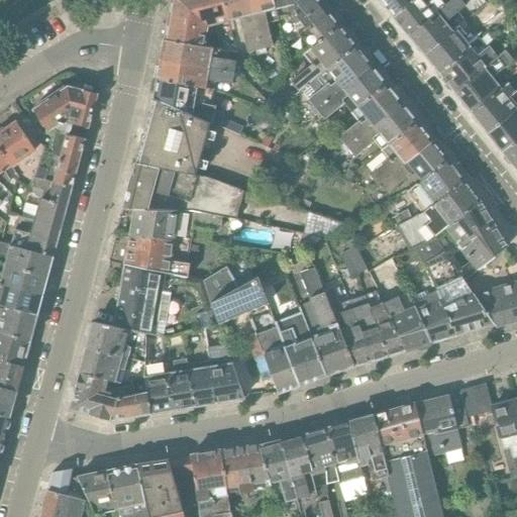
[(208,27),(209,27),(179,0),(170,0),(164,40),(208,47),(208,46),(205,45),(208,27)]
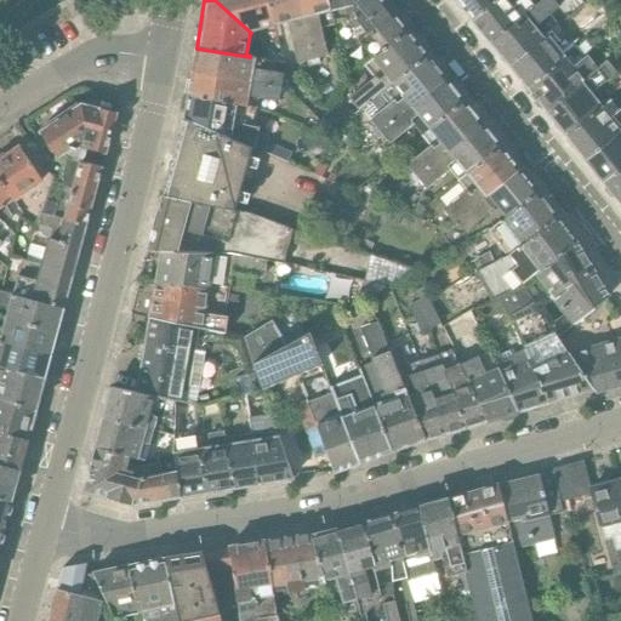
[(215,0),(251,33),(273,27),(266,0),(215,0)]
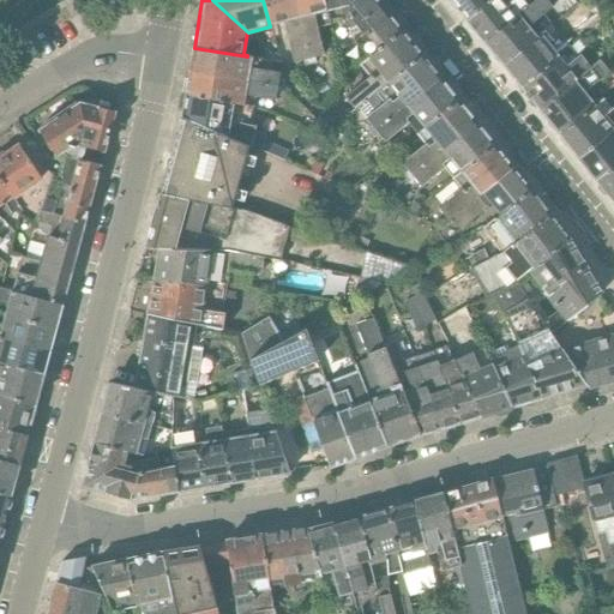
[(292,64),(309,60),(294,0),(263,0),(270,26),(282,24),(292,64)]
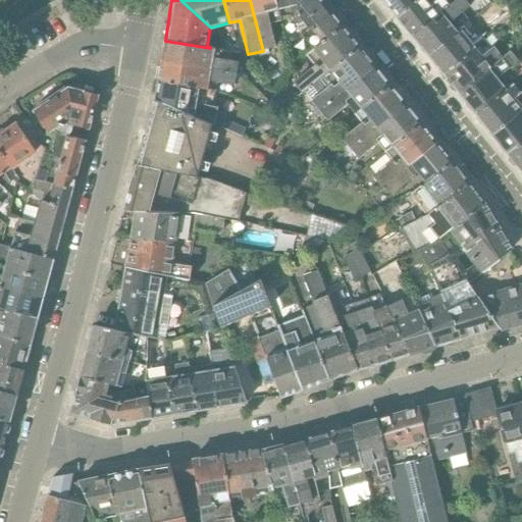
[(269,24),(281,21),(275,0),(250,0),(263,51),(275,48),(269,24)]
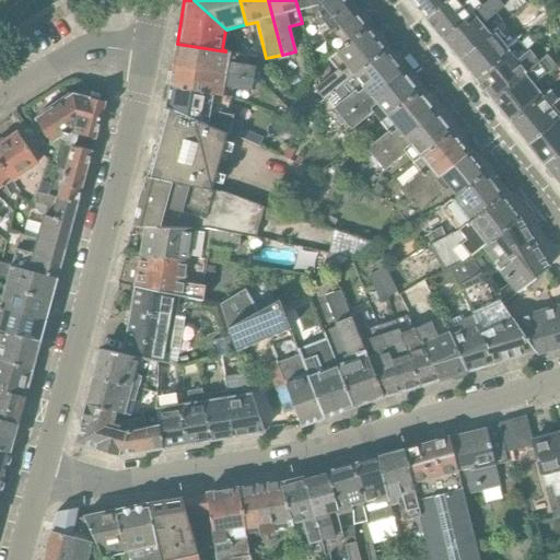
[(316,20),(323,26),(349,6),(343,0),(295,0),(302,23),(316,20)]
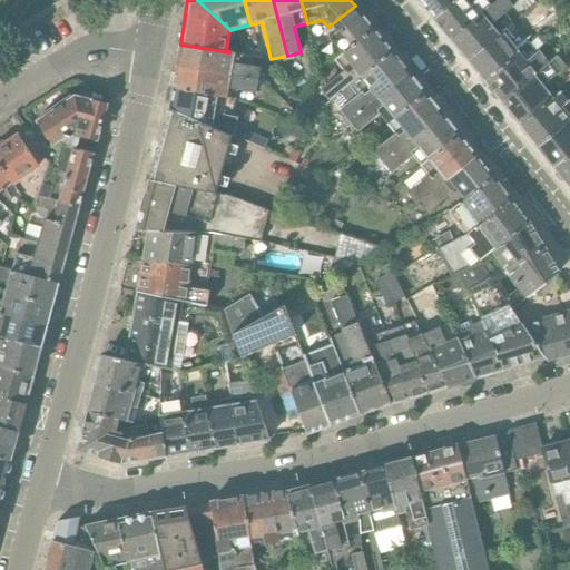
[(418,0),(432,18),(454,0),(418,0)]
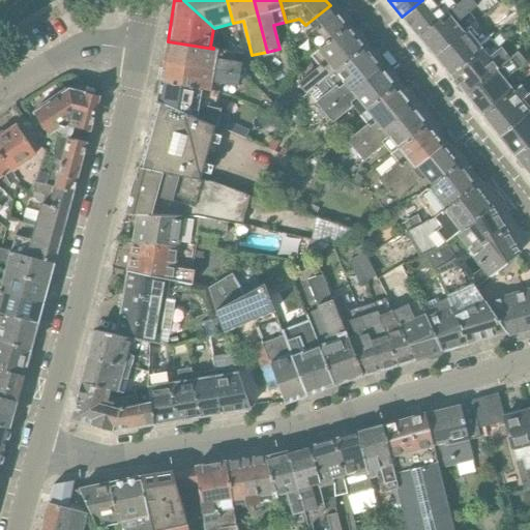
[(422,0),(402,17),(418,36),(457,6),(451,0),(443,0),(440,2),(438,0),(422,0)]
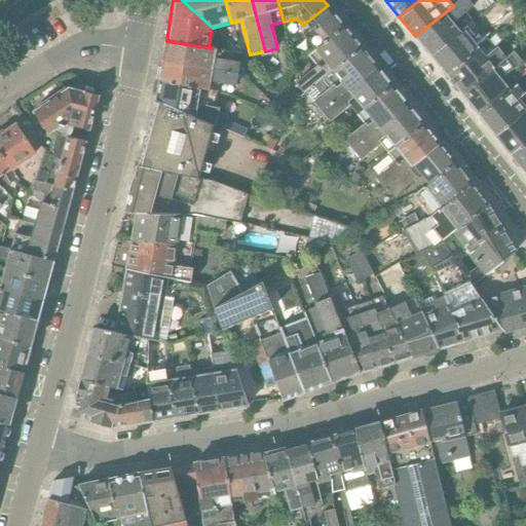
[(415,36),(430,54),(474,22),(466,13),(474,6),(468,0),(459,0),(453,6),(415,36)]
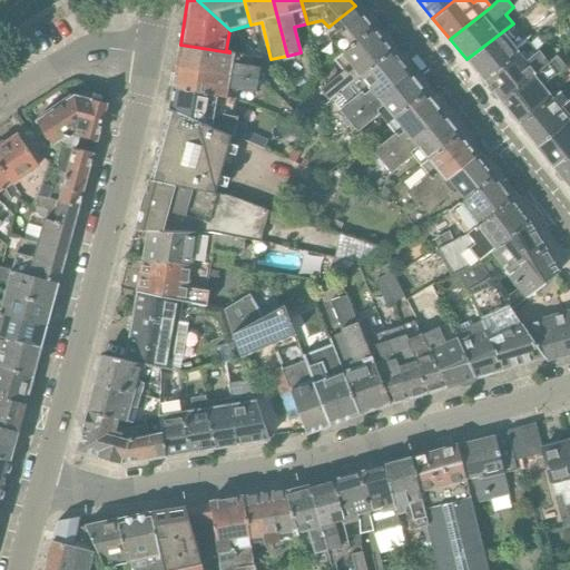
[(341,57),(374,30),(355,6),(328,27),(322,32),(341,57)]
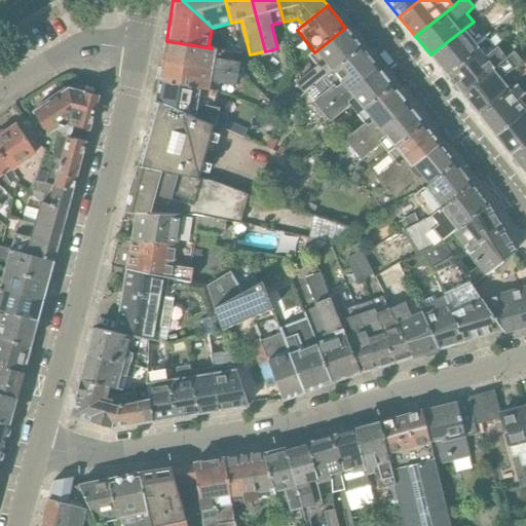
[(447,75),(477,51),(468,41),(482,31),(480,29),(486,25),(480,16),(474,22),(430,54),(447,75)]
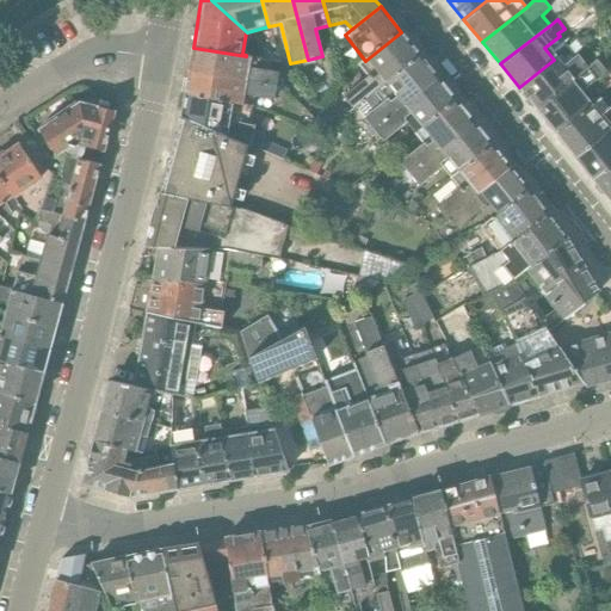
[(353,111),(380,90),(421,56),(401,32),(365,61),(375,72),(343,97),(353,111)]
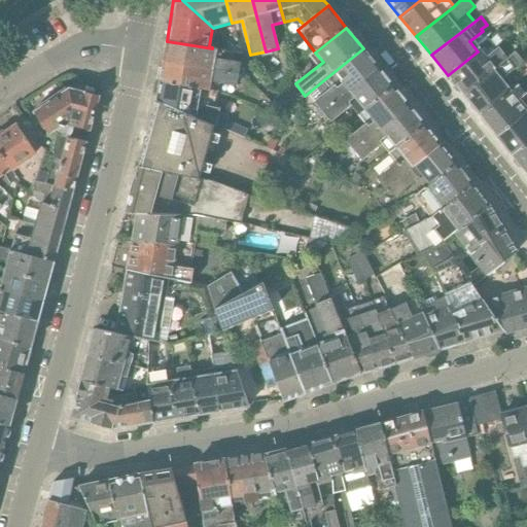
[(163,62),(243,76),(245,69),(239,68),(240,62),(210,58),(212,48),(167,41),(163,62)]
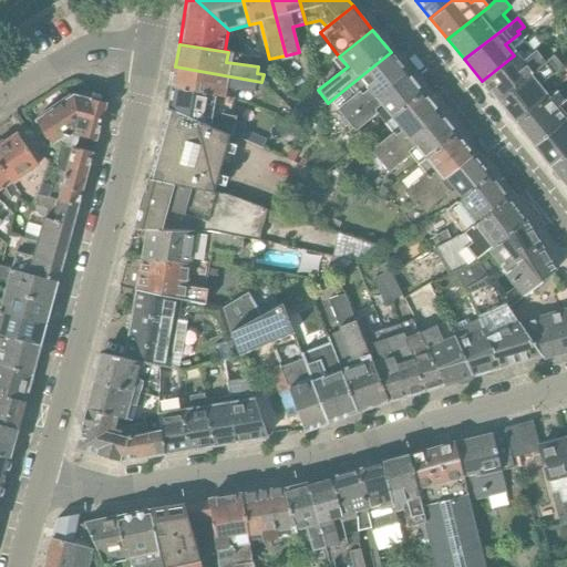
[(482,81),(498,101),(554,57),(548,50),(540,57),(536,51),(524,61),(516,52),(514,55),(482,81)]
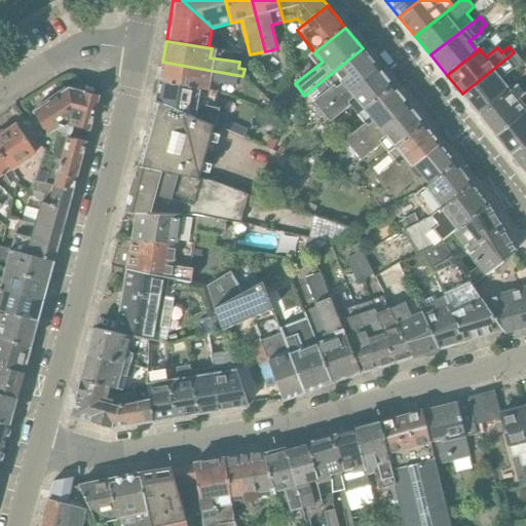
[(314,112),(317,115),(378,67),(363,48),(327,77),(334,85),(313,102),(320,109),(314,112)]
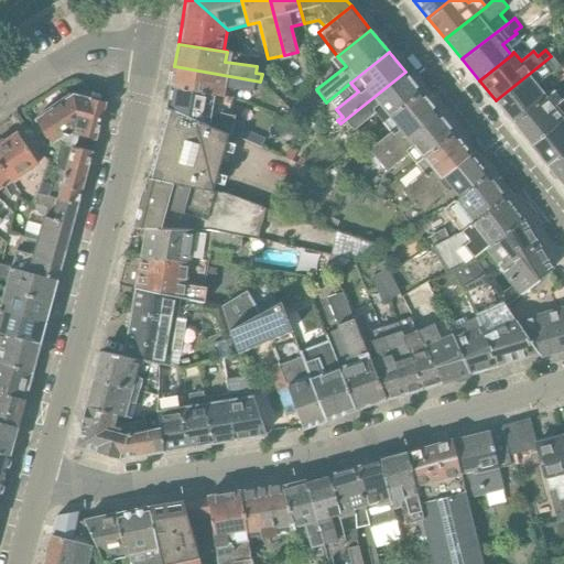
[(513,123),(546,97),(538,86),(561,67),(551,56),(496,100),(513,123)]
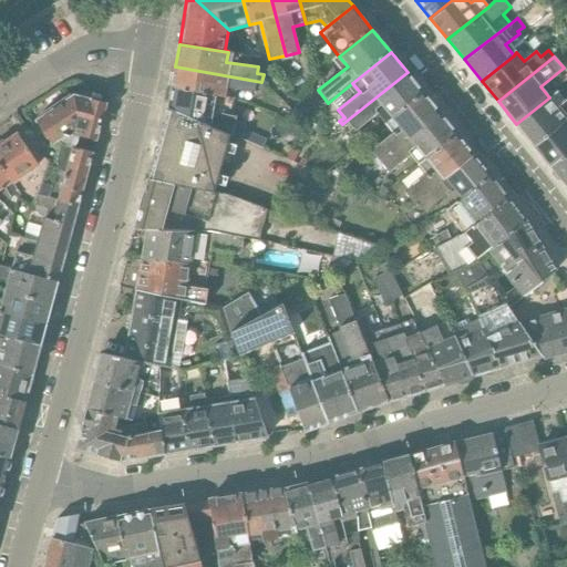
[(172,89),(226,99),(228,89),(255,93),(256,85),(261,86),(261,82),(175,66),(172,89)]
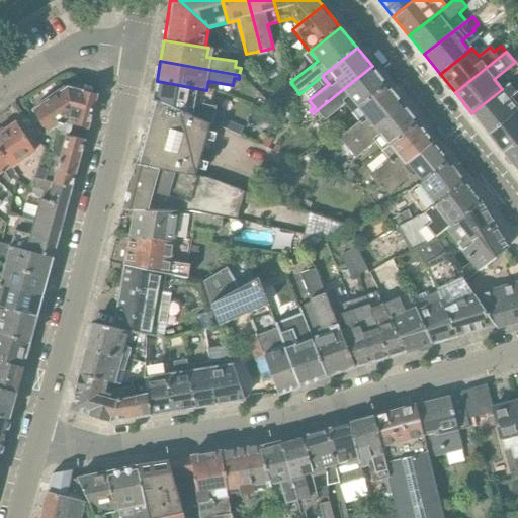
[(345,104),(352,113),(387,85),(372,66),(313,113),(307,120),(310,123),(316,117),(317,117),(320,114),(325,120),(345,104)]
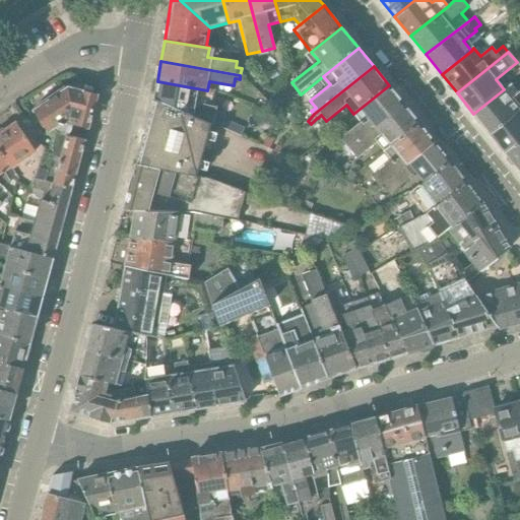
[(152,108),(207,122),(222,129),(225,114),(216,112),(217,108),(206,106),(207,90),(157,81),(154,100),(152,108)]
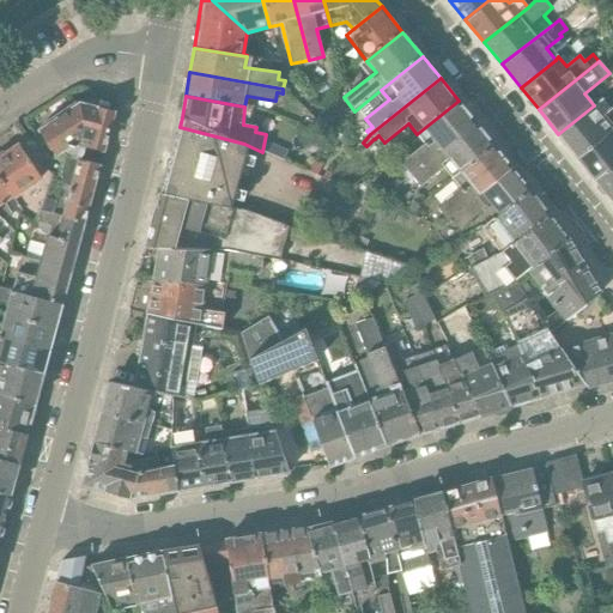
[(558,134),(580,159),(612,131),(612,108),(612,109),(602,98),(594,105),(558,134)]
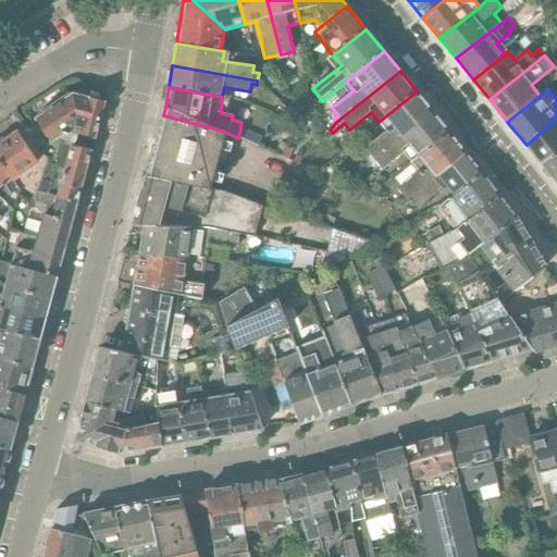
[(367,159),(370,163),(433,112),(417,91),(379,122),(386,131),(364,149),(371,156),(367,159)]
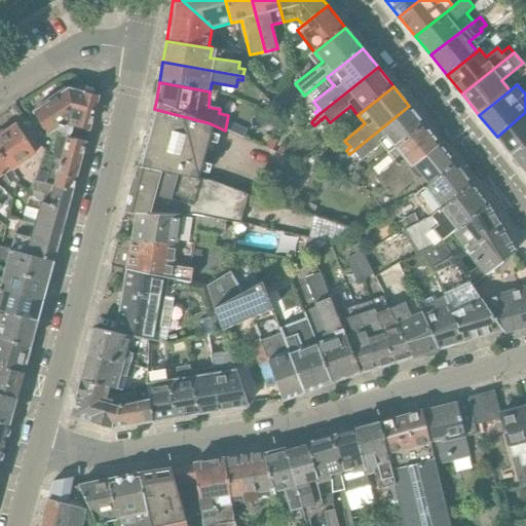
[(48,135),(57,137),(67,127),(75,91),(66,89),(37,108),(36,112),(34,114),(48,135)]
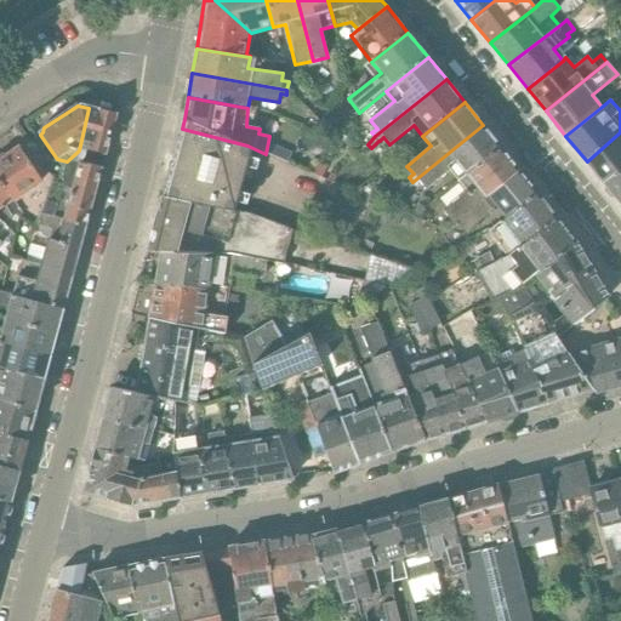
[(67,161),(101,169),(115,114),(101,110),(101,112),(89,108),(79,151),(67,161)]
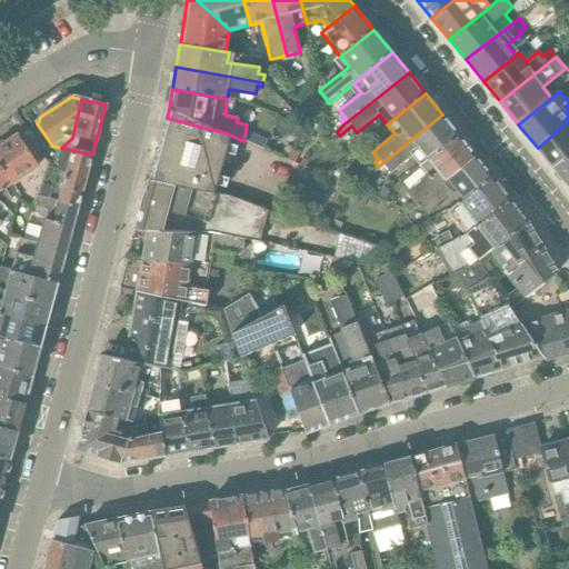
[(413,157),(420,166),(459,135),(442,115),(378,167),(381,170),(385,167),(391,175),(413,157)]
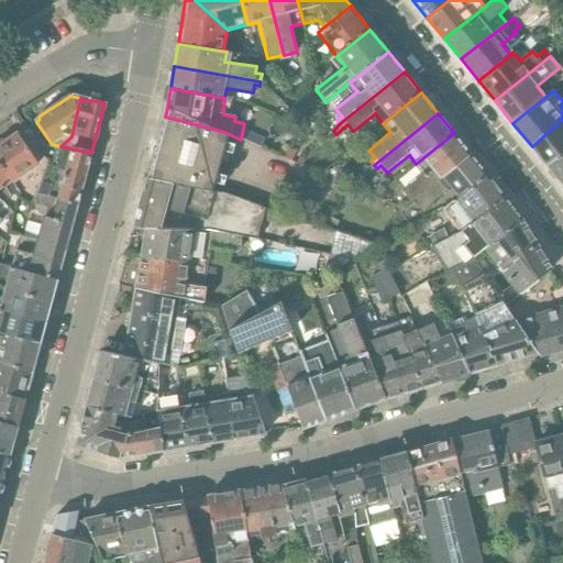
[(145,189),(263,221),(265,209),(228,195),(207,190),(224,132),(165,117),(145,189)]
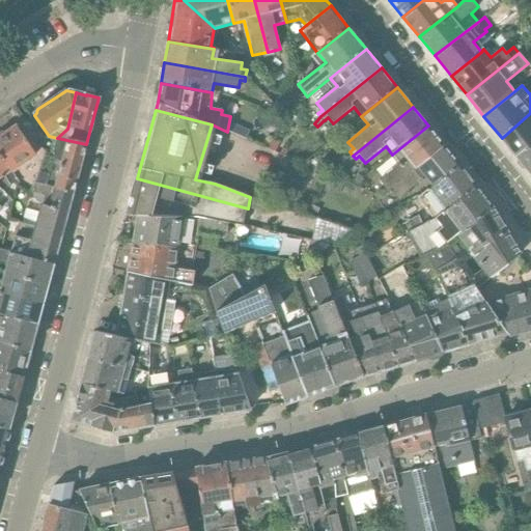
[(516,157),(530,145),(530,113),(502,138),(516,157)]
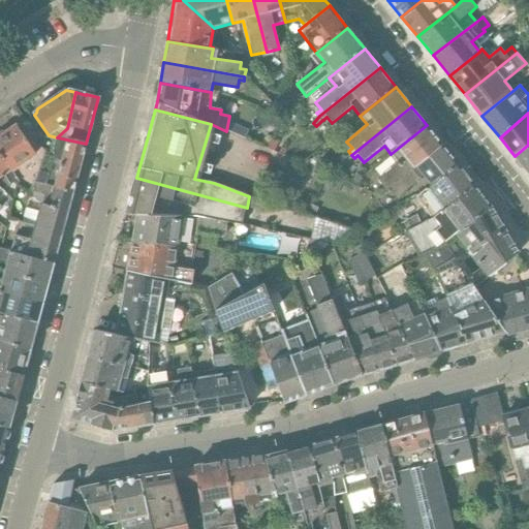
[(386,190),(392,187),(442,145),(427,125),(391,154),(398,163),(377,180),(386,190)]
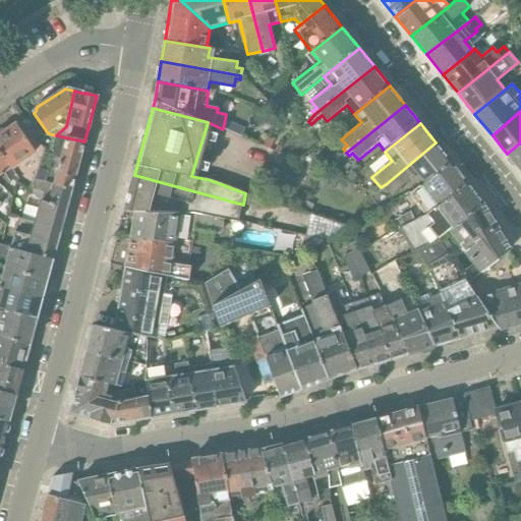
[(37,154),(16,124),(0,134),(0,149),(12,169),(12,171),(24,162),(27,167),(40,159),(37,154)]
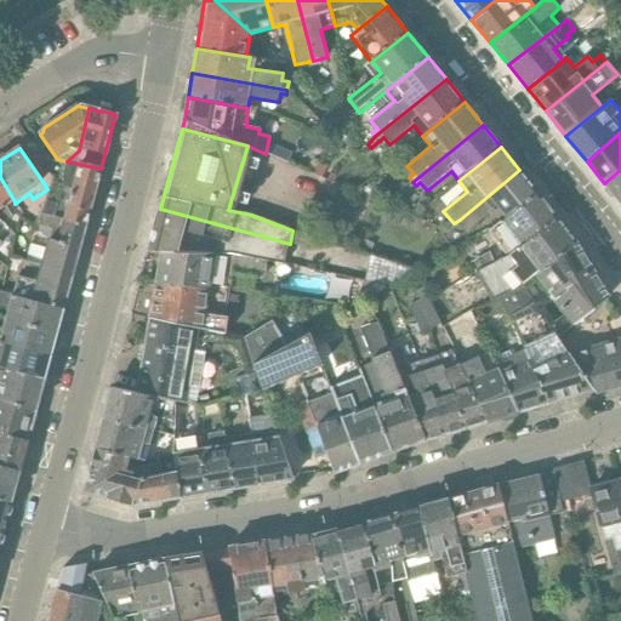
[(40,159),(49,171),(55,160),(52,158),(44,158),(40,159)]
